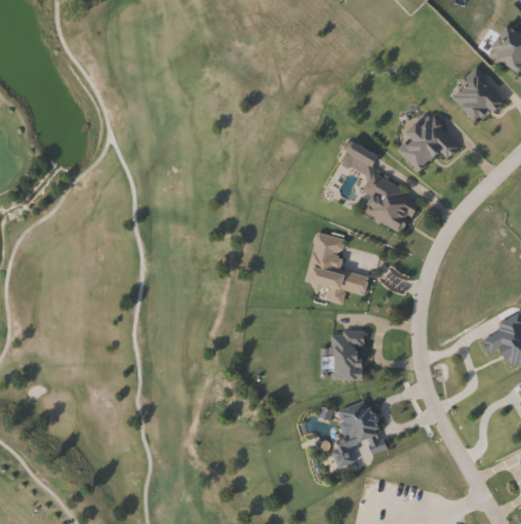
[(487,54),(504,25),(520,34),(520,70),(519,72),(487,54)]
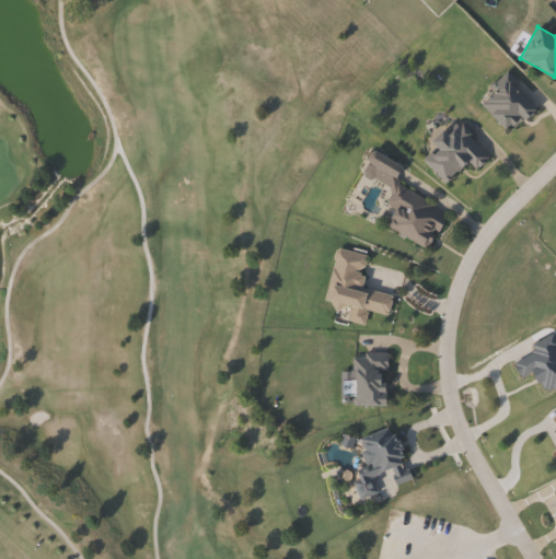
[(478,102),(507,73),(537,103),(509,131),(478,102)]
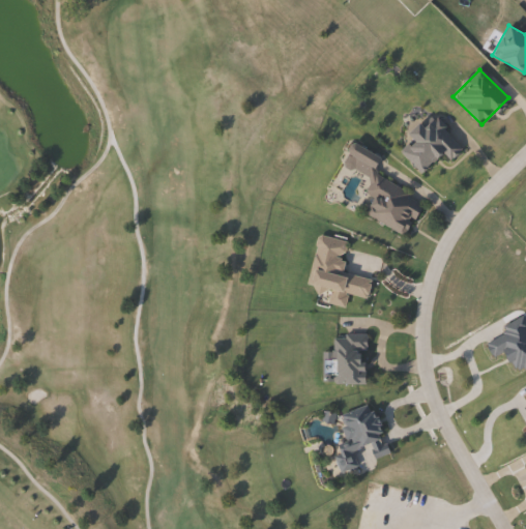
[(422,172),(401,151),(412,139),(406,133),(417,121),(422,126),(433,116),(464,147),(451,160),(442,151),(422,172)]
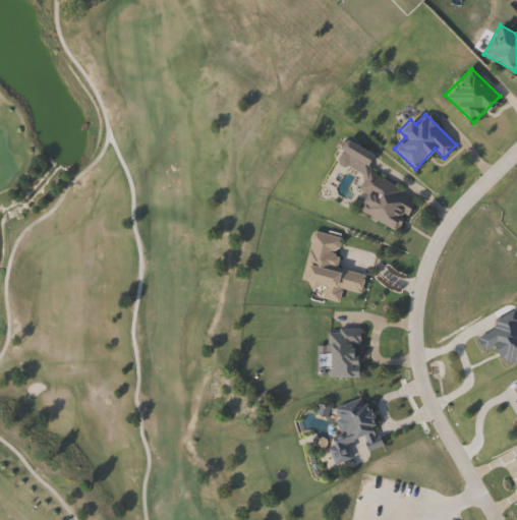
[(399,232),(356,210),(365,192),(358,189),(367,171),(417,195),(399,232)]
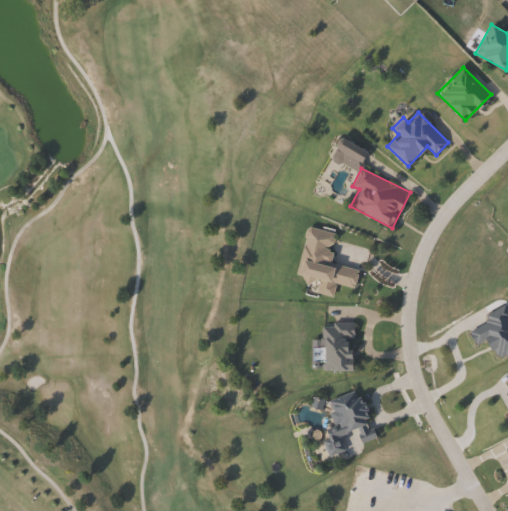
[(310,226),(298,273),(310,293),(337,300),(339,290),(357,294),(364,269),(333,261),(340,234),(310,226)]
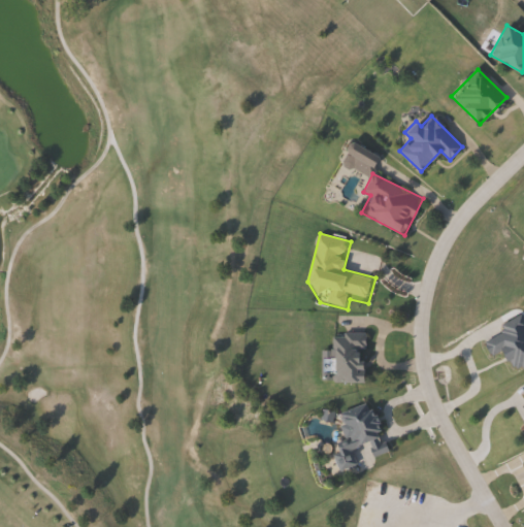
[(523,367),(514,372),(503,351),(492,356),(482,333),(523,314),(523,367)]
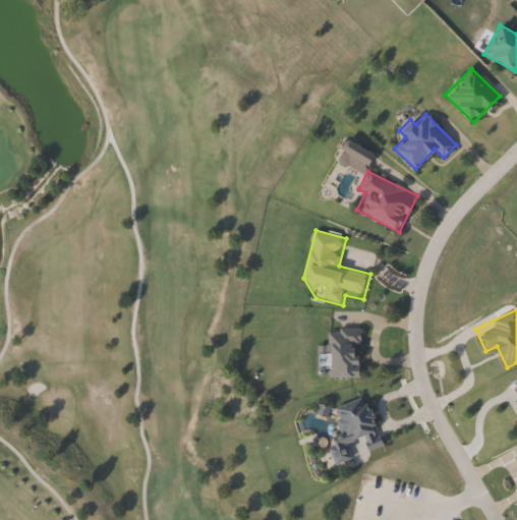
[(360,328),(359,378),(327,377),(327,328),(360,328)]
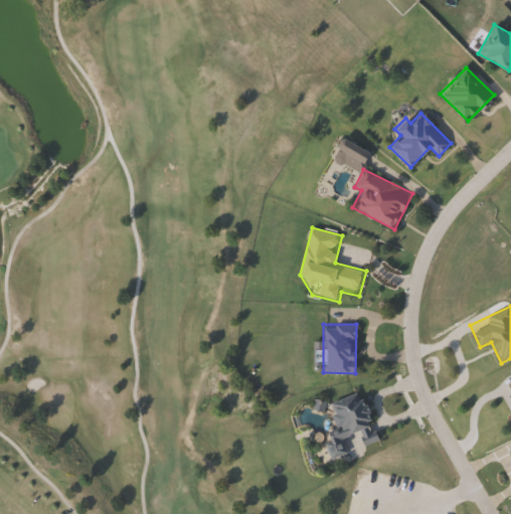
[(379,440),(364,446),(358,432),(343,438),(349,453),(332,459),(323,437),(338,431),(328,404),(360,391),(379,440)]
